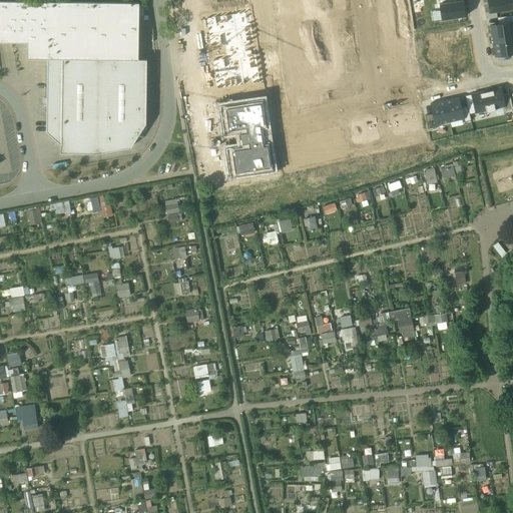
[(509,0),(485,0),(487,14),(511,11),(509,0)]
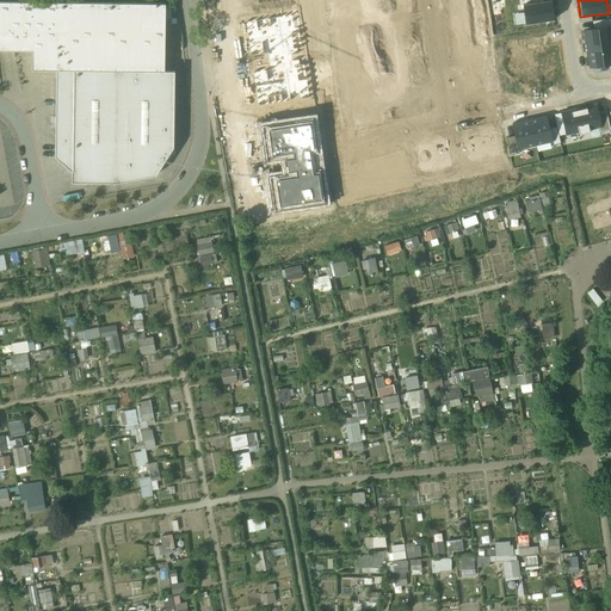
[(165,4),(0,1),(0,49),(32,50),(32,71),(56,71),(164,72),(164,71),(165,4)]
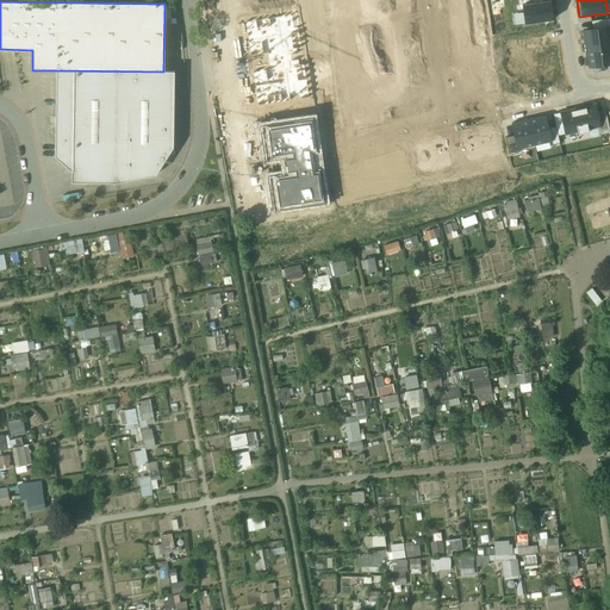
[(549,2),(521,6),(524,25),(553,20),(549,2)]
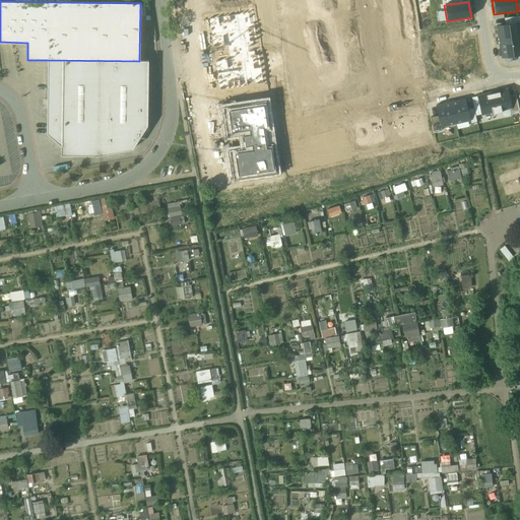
[(264,83),(253,10),(209,16),(219,89),(264,83)]
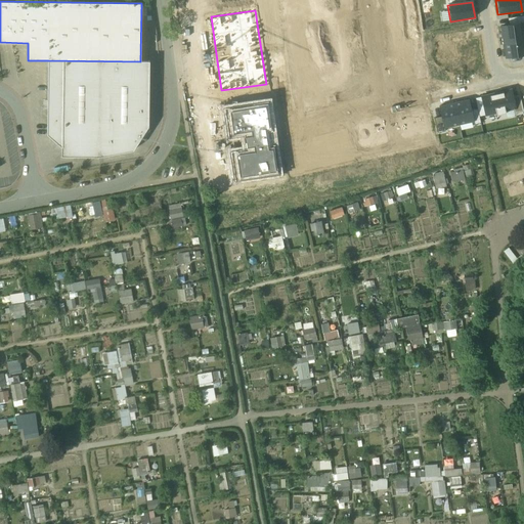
[(523,20),(499,25),(501,41),(523,37),(523,20)]
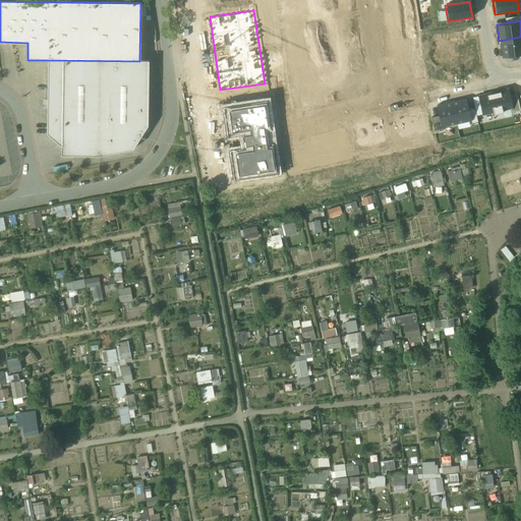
[(520,37),(499,41),(502,57),(520,53),(520,37)]
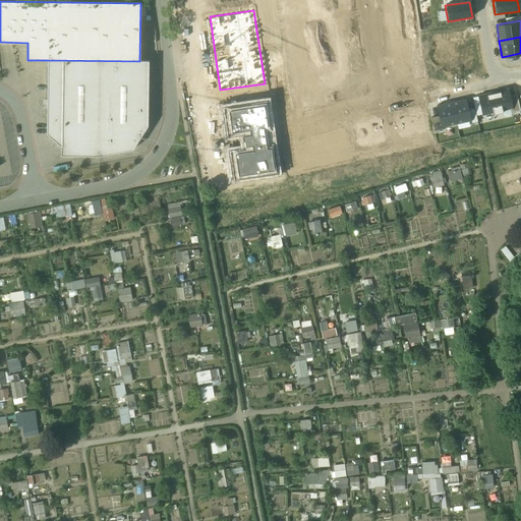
[(389,60),(391,72),(410,69),(408,57),(389,60)]
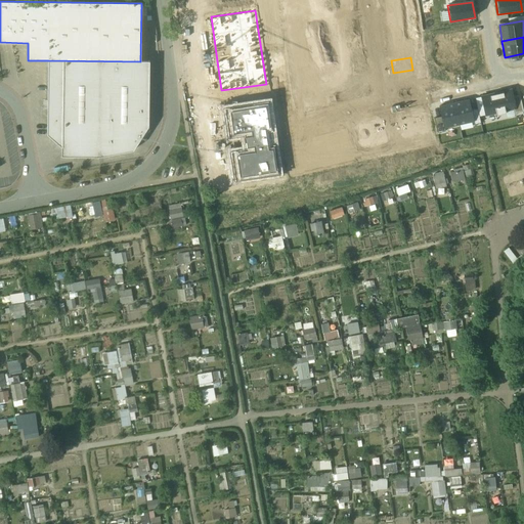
[(140,61),(48,60),(47,134),(61,147),(61,156),(98,157),(133,150),(148,126),(149,61),(140,60),(140,61)]
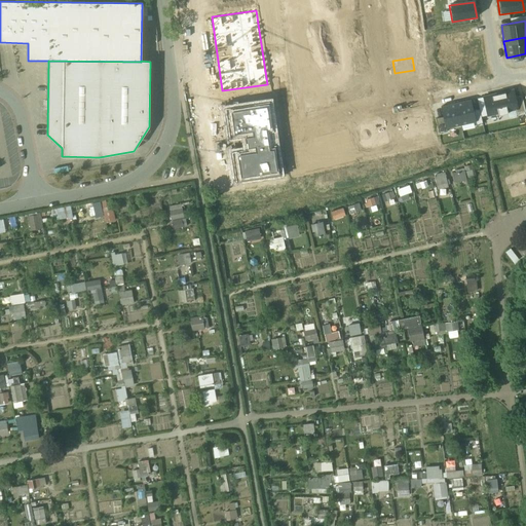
[(365,63),(351,64),(352,68),(348,68),(349,75),(366,73),(365,63)]
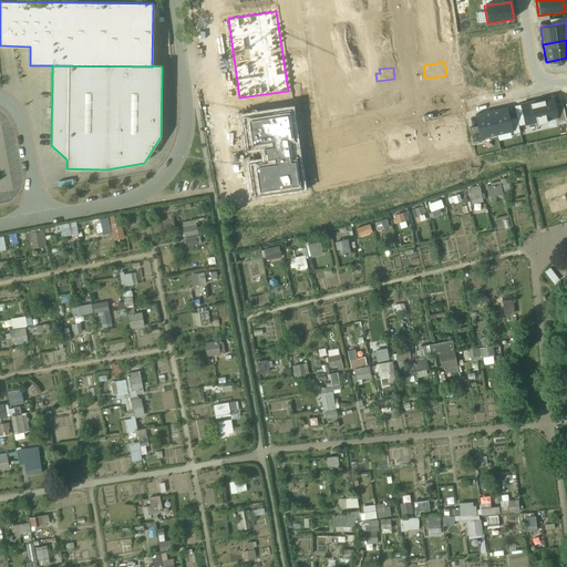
[(425,79),(428,92),(447,90),(445,75),(425,79)]
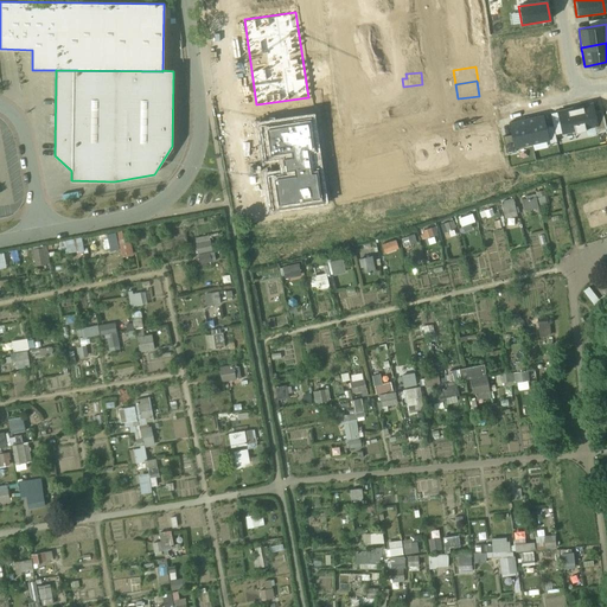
[(408,95),(409,100),(425,97),(422,84),(403,87),(404,95),(408,95)]
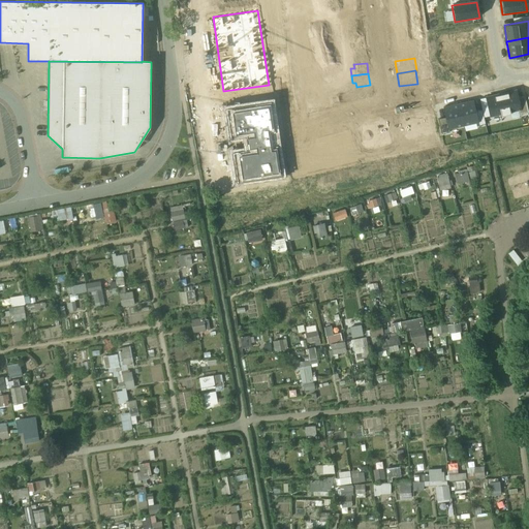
[(486,98),(490,117),(501,115),(501,116),(510,114),(510,113),(522,110),(518,91),(486,98)]
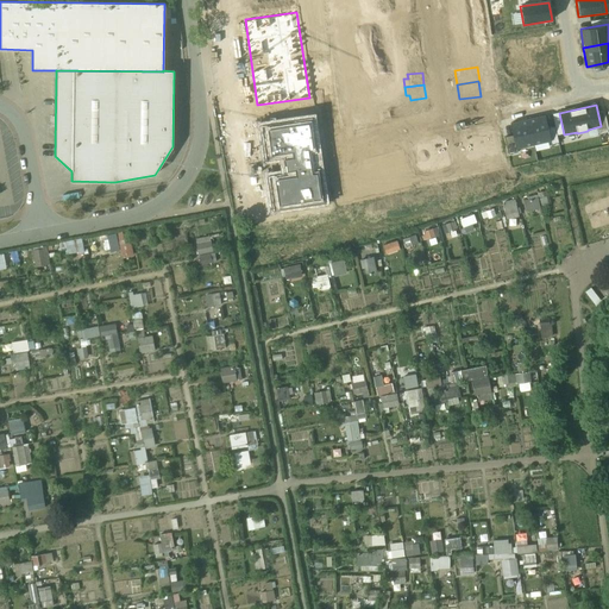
[(326,200),(313,115),(261,124),(274,208),(326,200)]
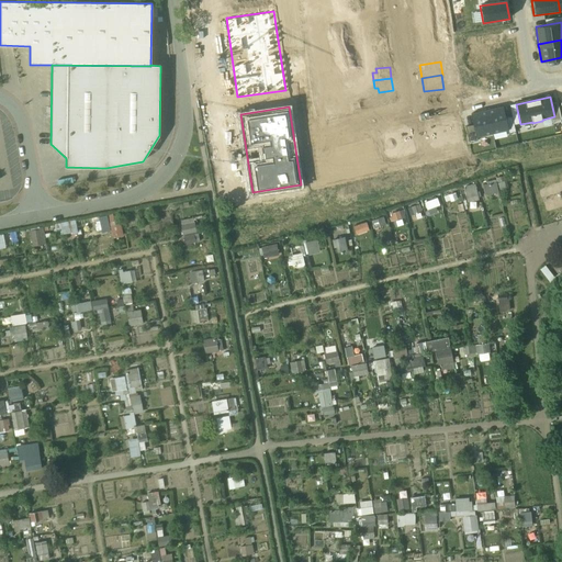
[(503,107),(487,110),(492,133),(508,130),(505,117),(503,107)]
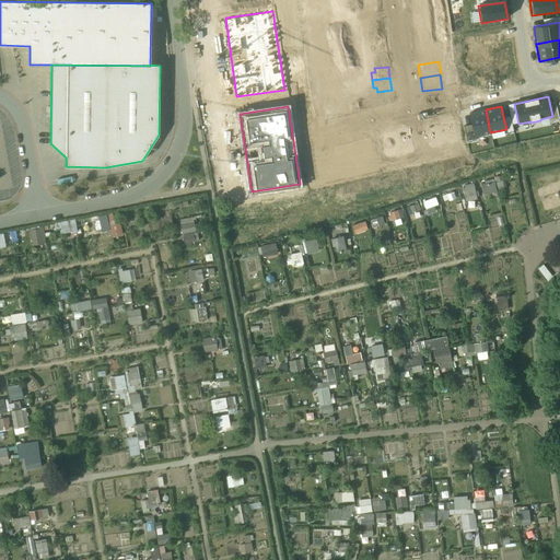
[(486,109),(469,113),(473,125),(475,137),(490,132),(486,109)]
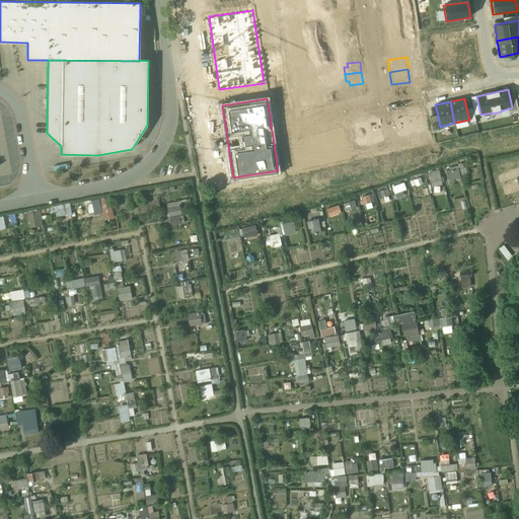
[(472,107),(466,108),(469,120),(469,123),(475,122),(472,107)]
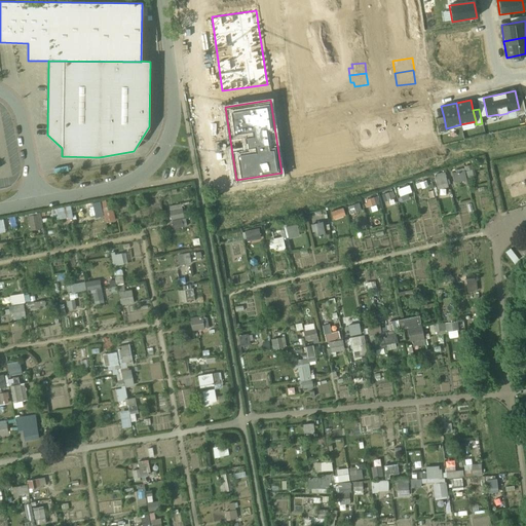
[(446,128),(444,117),(436,118),(440,134),(447,132),(446,128)]
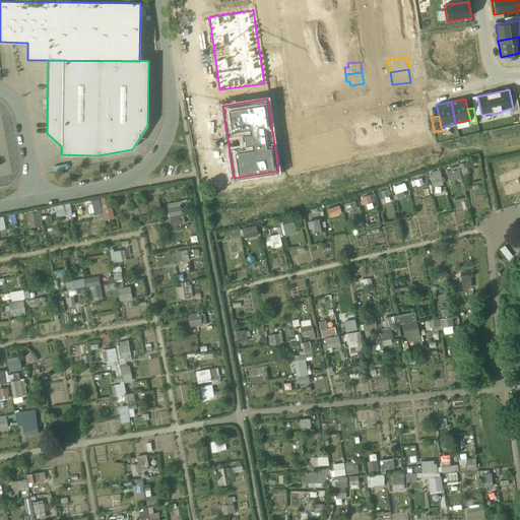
[(448,166),(449,179),(471,178),(470,164),(448,166)]
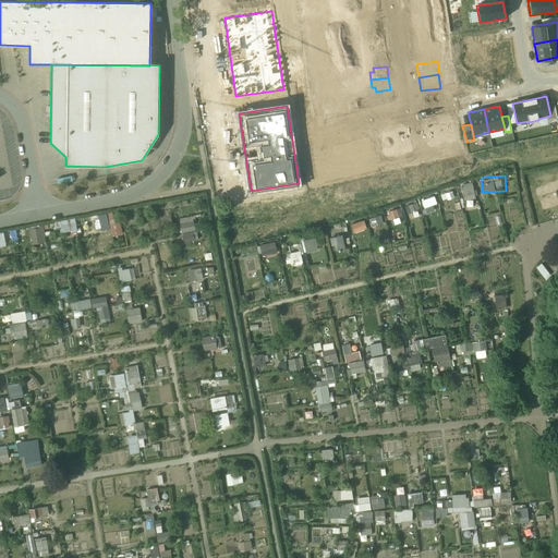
[(463,196),(477,196),(476,185),(463,185),(463,196)]
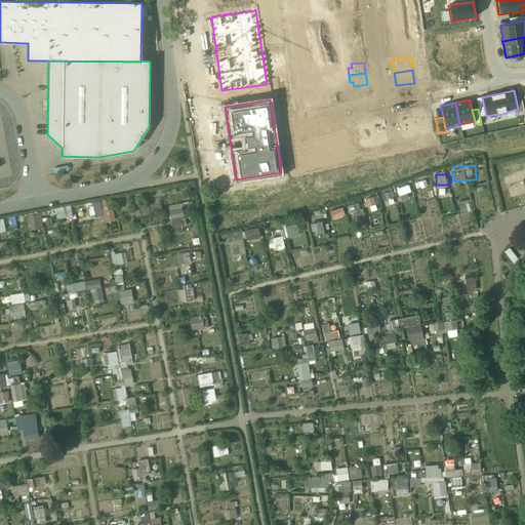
[(393,190),(381,195),(388,206),(399,201),(393,190)]
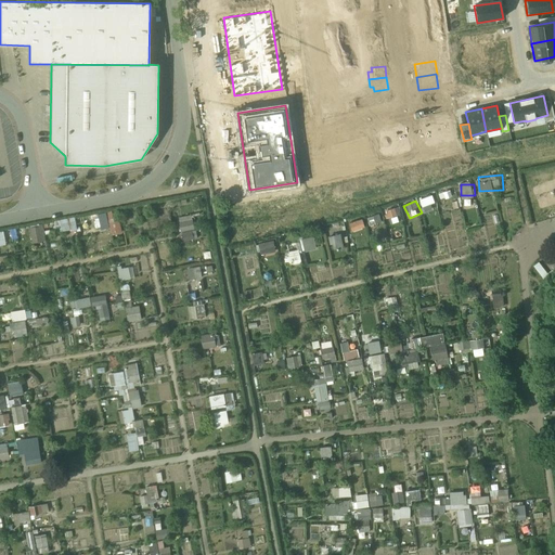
[(387,209),(388,217),(398,217),(397,208),(387,209)]
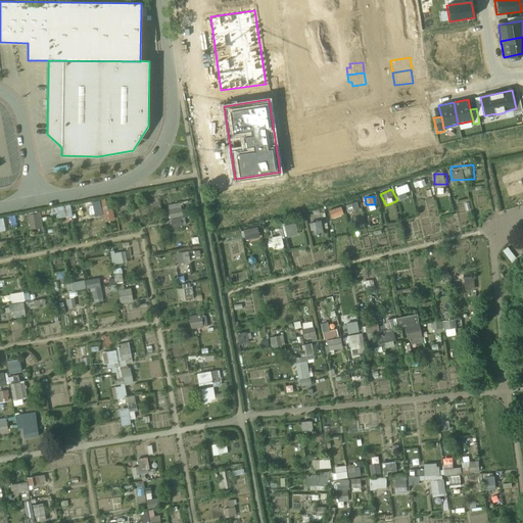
[(104,215),(103,209),(108,208),(106,198),(95,201),(97,216),(104,215)]
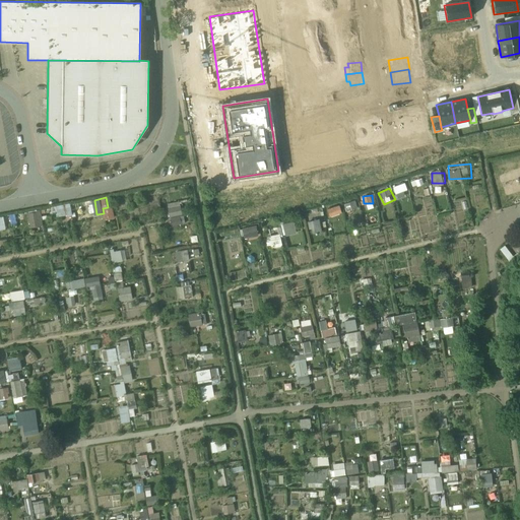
[(358,200),(346,203),(348,210),(360,207),(358,200)]
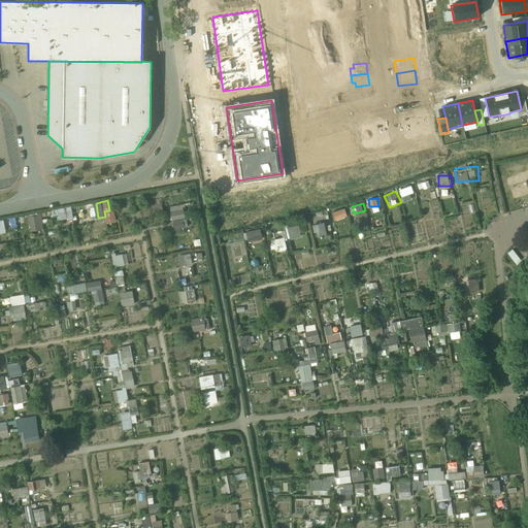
[(172,206),(175,229),(188,227),(184,204),(172,206)]
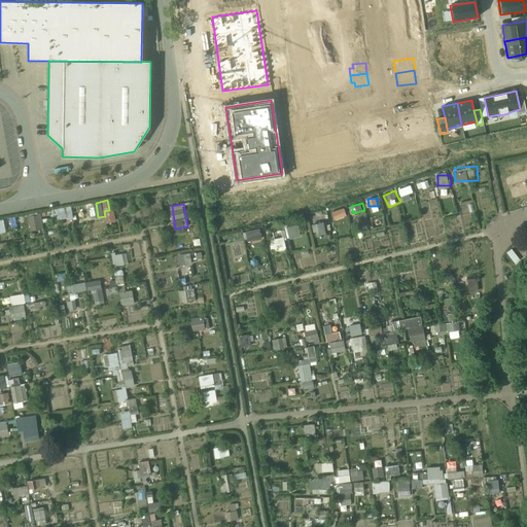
[(69,222),(76,221),(72,206),(55,210),(57,220),(67,217),(69,222)]
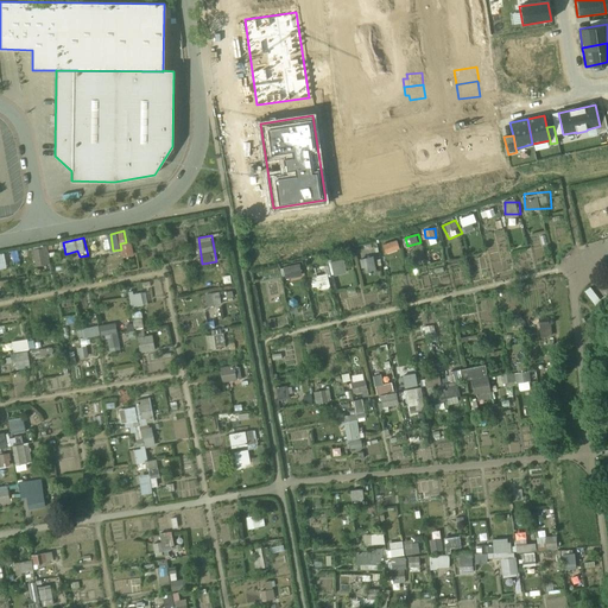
[(400,240),(385,245),(388,253),(403,248),(400,240)]
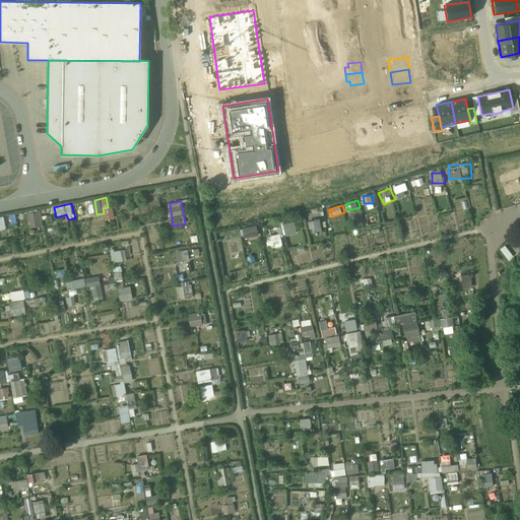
[(115,207),(104,208),(105,219),(116,219),(115,207)]
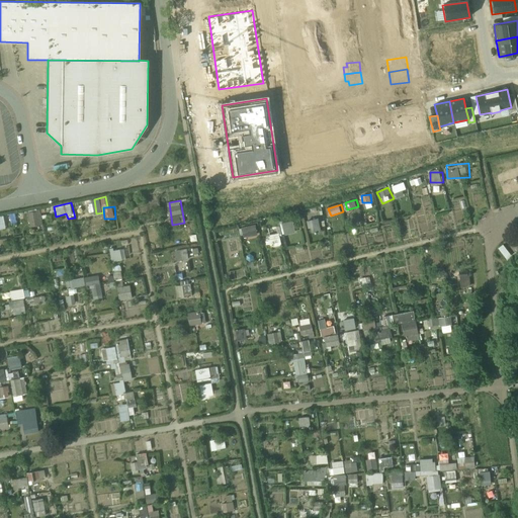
[(45,224),(42,209),(29,212),(32,227),(45,224)]
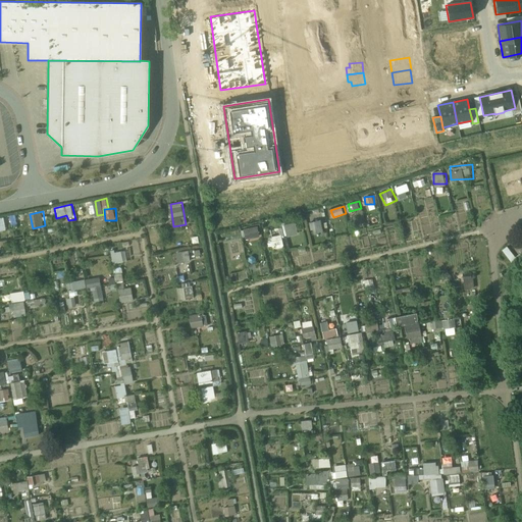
[(8,225),(13,224),(12,216),(0,217),(0,230),(9,230),(8,225)]
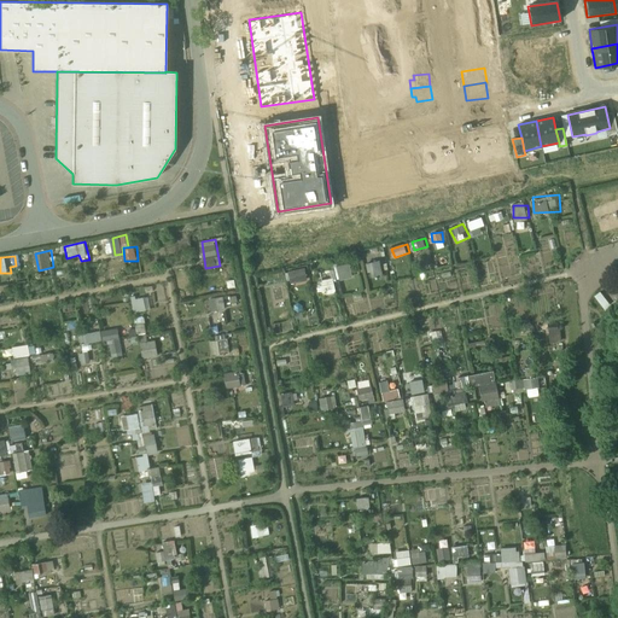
[(368,272),(377,270),(378,278),(385,277),(383,261),(367,263),(368,272)]
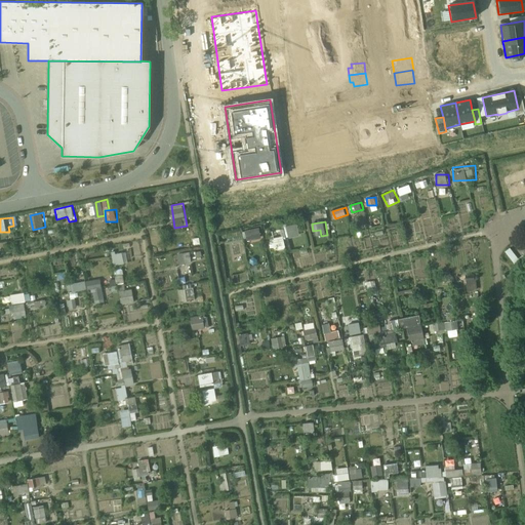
[(298,224),(287,226),(290,238),(301,236),(298,224)]
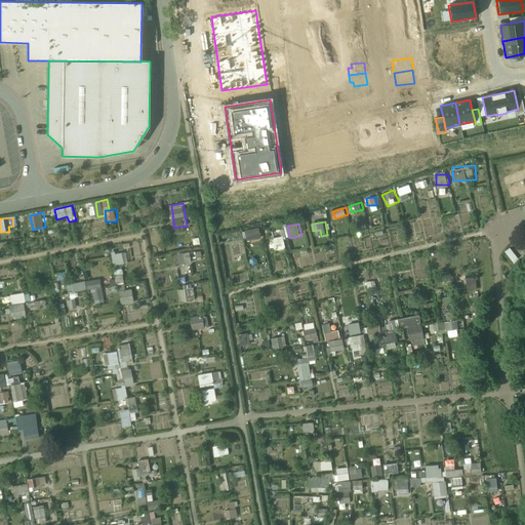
[(247,231),(249,241),(265,237),(261,227),(247,231)]
